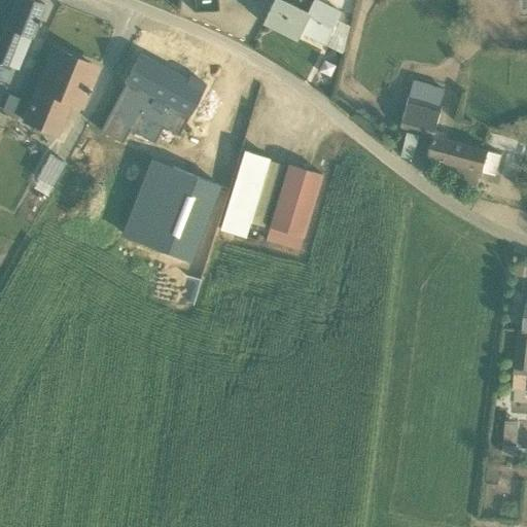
[(43,5),(30,0),(15,0),(0,37),(0,82),(2,84),(9,68),(18,71),(38,22),(36,21),(43,5)]
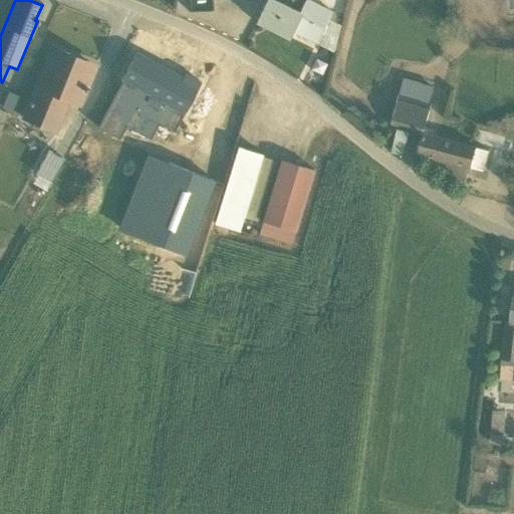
[(304,0),(298,13),(272,0),(266,0),(254,22),(285,39),(289,31),(327,51),(340,28),(327,21),(331,13),(306,0),(304,0)]
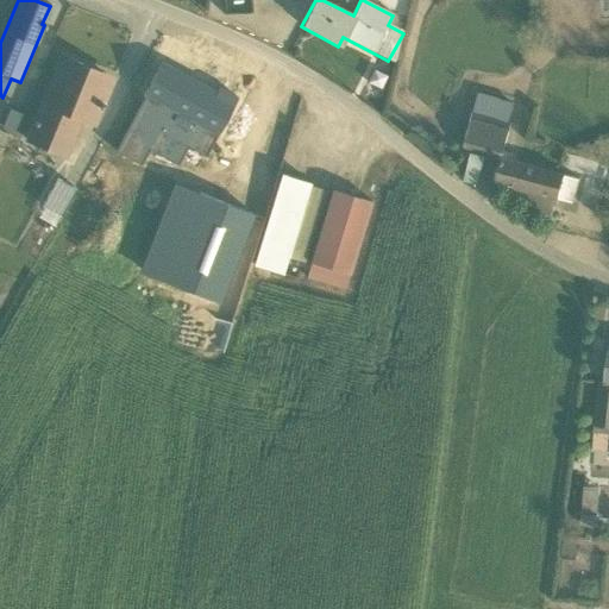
[(81,66),(58,56),(23,142),(67,159),(81,125),(93,130),(112,81),(80,68),(81,66)]
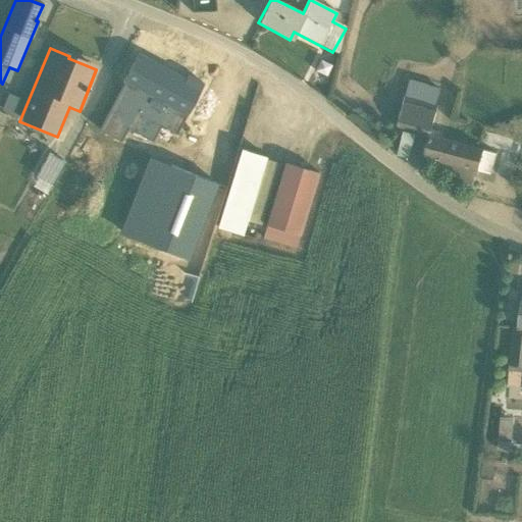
[(137,54),(120,84),(143,96),(137,106),(170,124),(175,115),(184,120),(203,86),(186,76),(184,80),(137,54)]
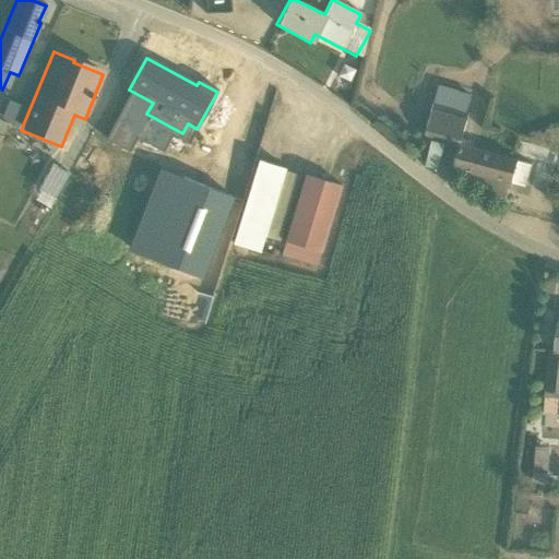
[(458,145),(452,166),(526,186),(532,164),(472,147),(474,141),(462,138),(466,119),(464,118),(471,95),(436,85),(423,135),(458,145)]
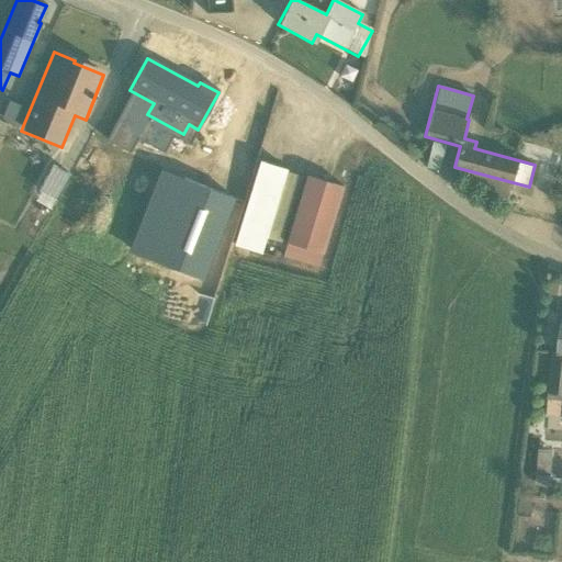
[(278,244),(299,175),(259,163),(233,246),(260,255),(266,240),(278,244)]
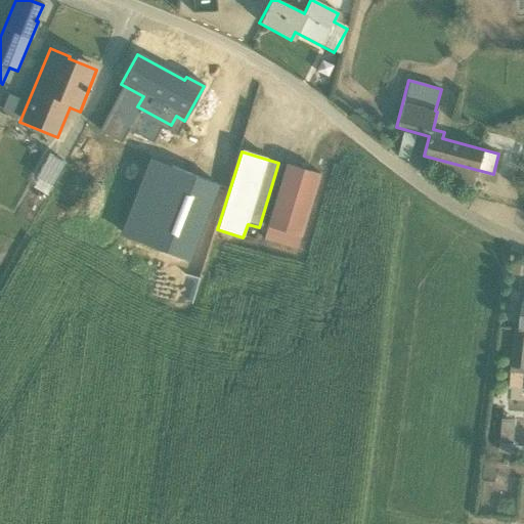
[(61,161),(49,155),(28,194),(31,195),(18,219),(28,224),(61,161)]
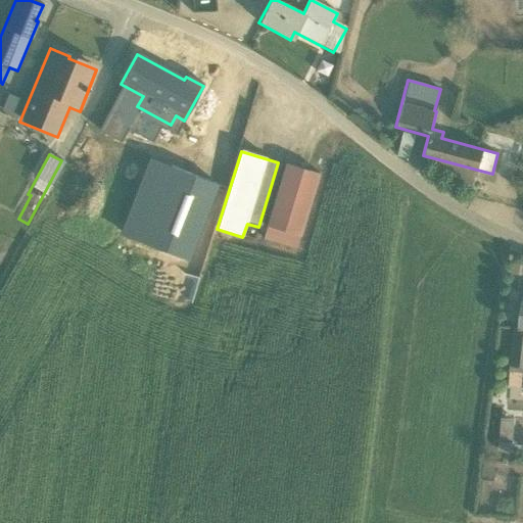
[(318,174),(285,163),(265,229),(298,239),(318,174)]
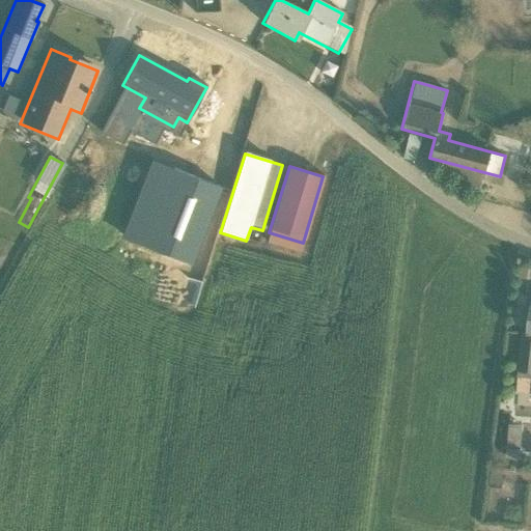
[(515,378),(530,379),(530,302),(528,302),(526,333),(520,333),(515,378)]
